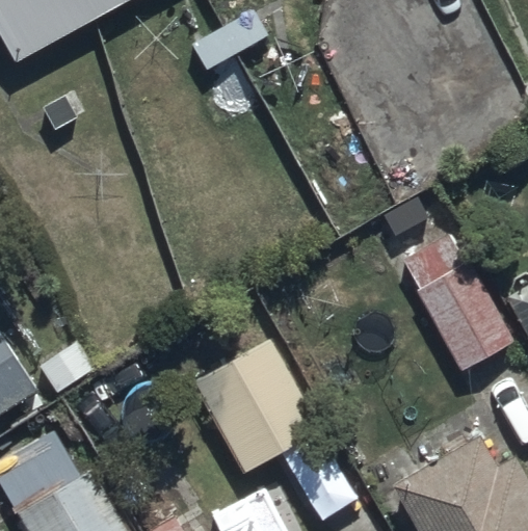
[(0,33),(17,63),(129,0),(0,0),(0,33)]
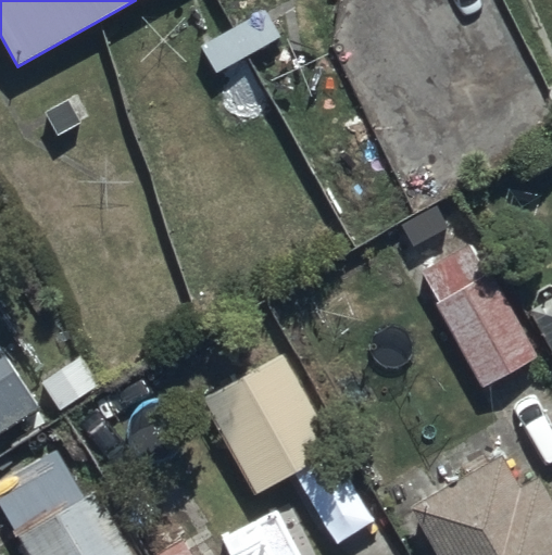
[(199,47),(214,73),(278,37),(264,11),(199,47)]
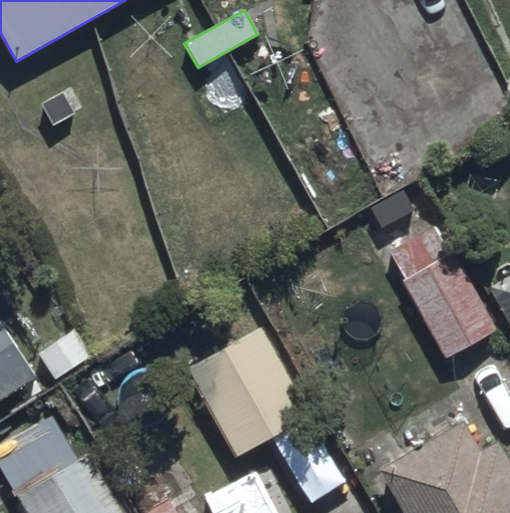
[(408,279),(401,283),(445,359),(497,329),(453,251),(440,258),(424,232),(392,250),(408,279)]
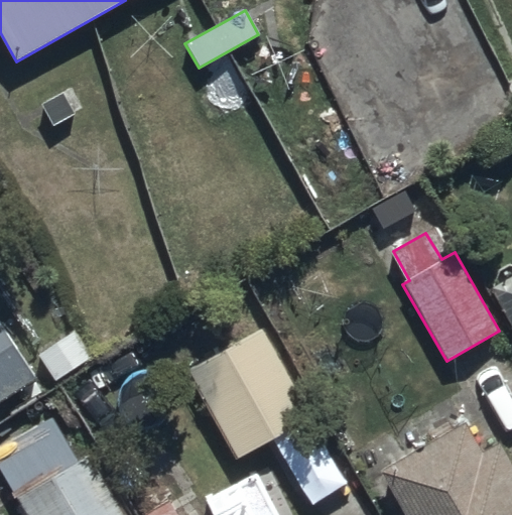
[(0,399),(36,376),(0,318),(0,399)]
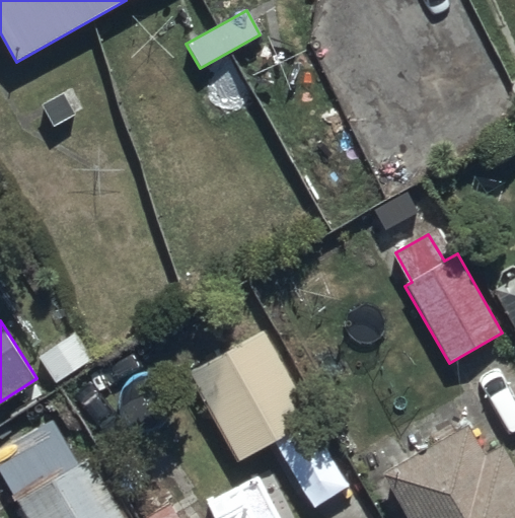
[(316,423),(266,328),(187,371),(237,465),(316,423)]
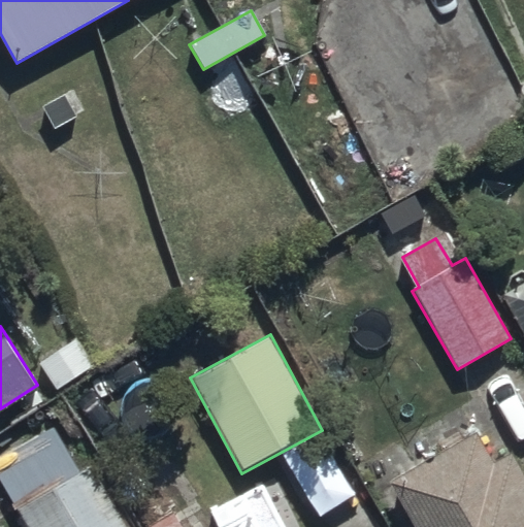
[(481,429),(387,483),(412,526),(523,526),(523,474),(512,453),(498,460),(481,429)]
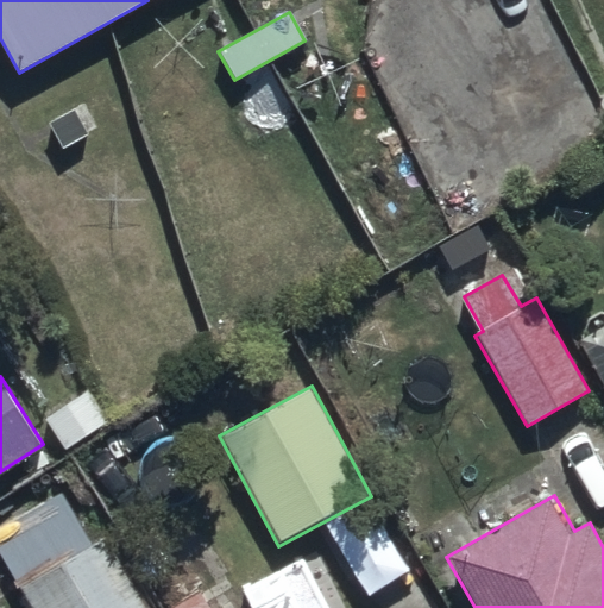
[(150,607),(112,536),(23,582),(36,607),(150,607)]
